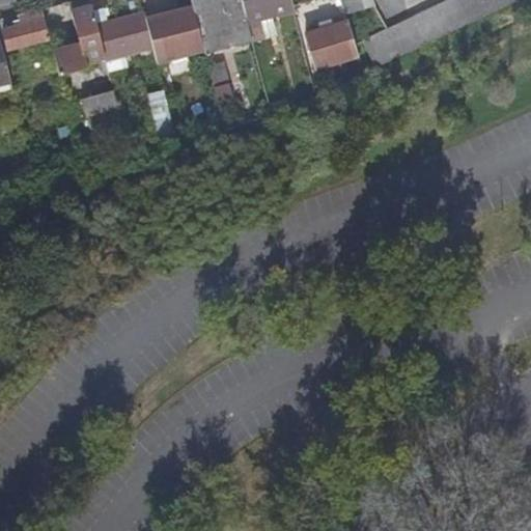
[(204,54),(251,42),(240,0),(206,0),(191,4),(192,8),(203,53),(204,54)]
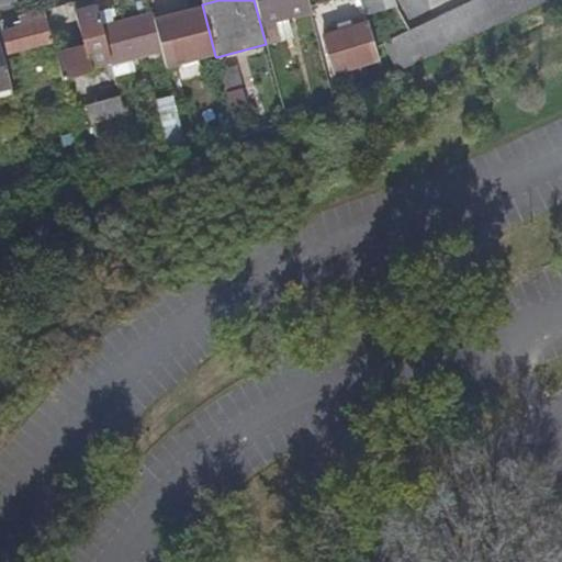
[(261,0),(268,24),(310,13),(306,0),(261,0)]
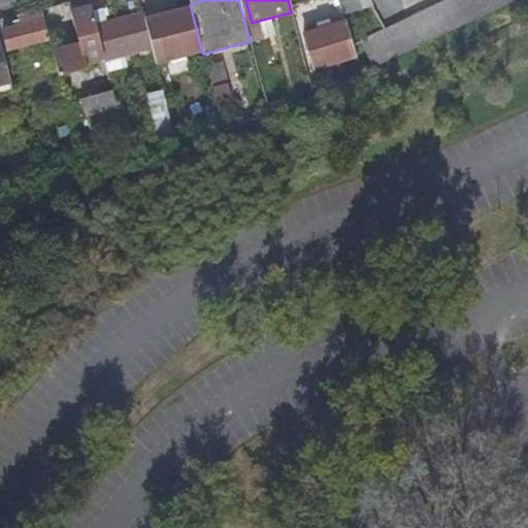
[(375,15),(370,0),(342,0),(350,24),(375,15)]
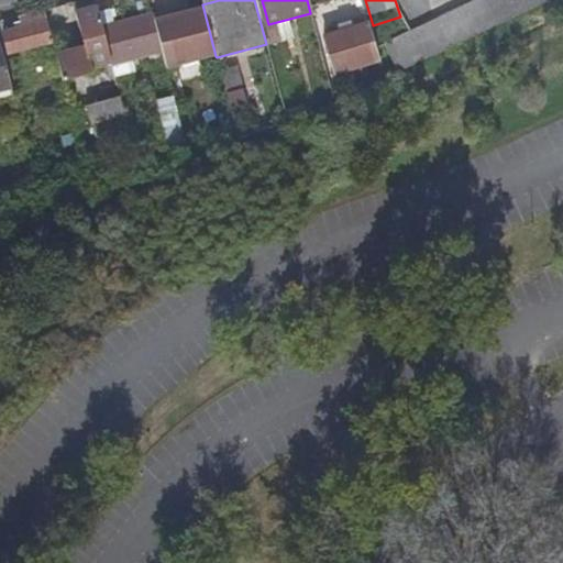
[(489,0),(390,51),(401,73),(450,48),(541,3),(547,0),(489,0)]
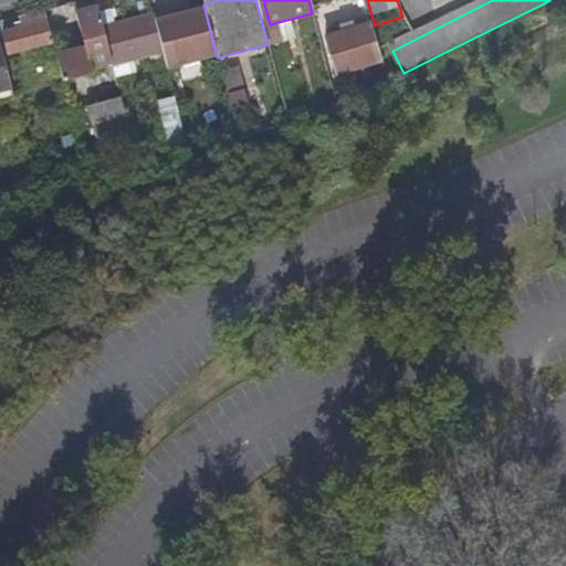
[(163,14),(177,67),(217,56),(205,9),(182,14),(180,9),(163,14)]
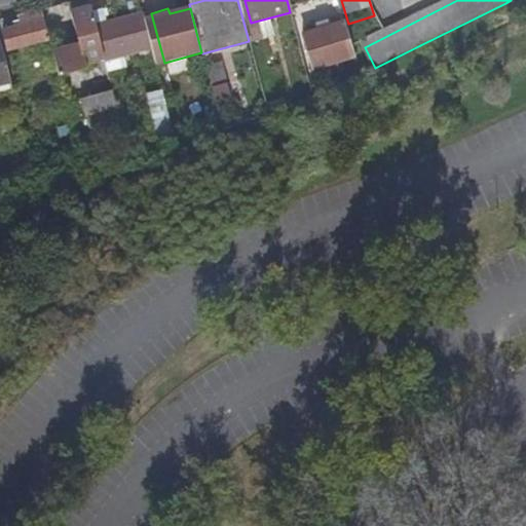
[(79,47),(86,71),(105,66),(104,62),(96,30),(89,9),(71,14),(79,47)]
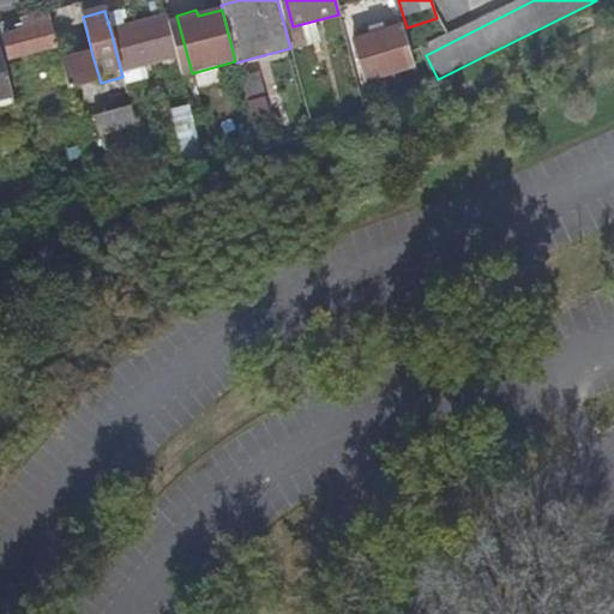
[(10,61),(56,48),(47,12),(18,20),(22,32),(4,38),(10,61)]
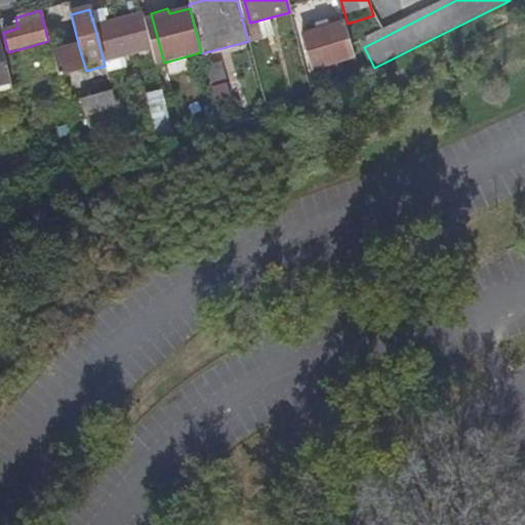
[(151,13),(140,16),(140,17),(150,49),(154,65),(164,63),(151,13)]
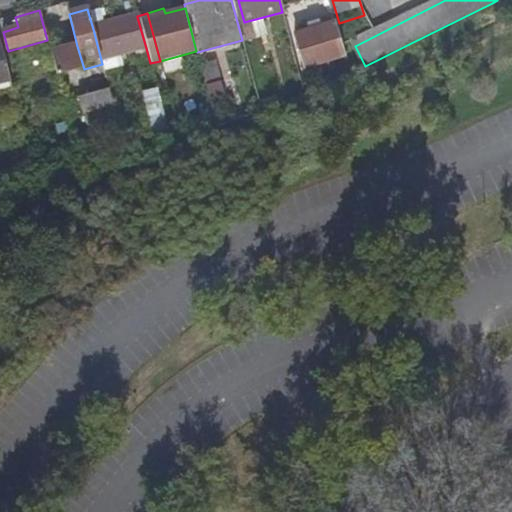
[(101,60),(146,48),(137,17),(93,29),(101,60)]
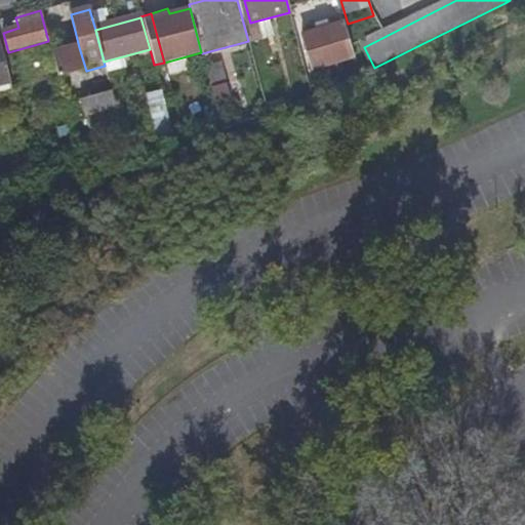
[(313,68),(355,54),(345,22),(304,34),(313,68)]
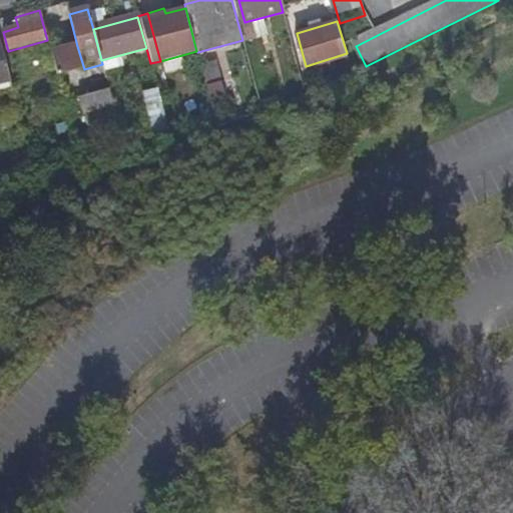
[(51,53),(57,77),(84,69),(77,46),(51,53)]
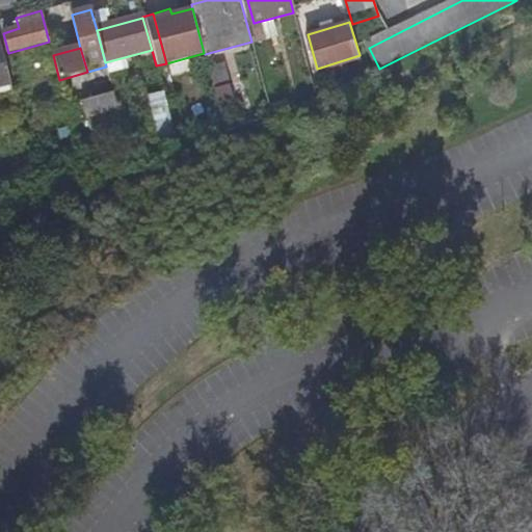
[(0,86),(8,84),(0,53),(0,86)]
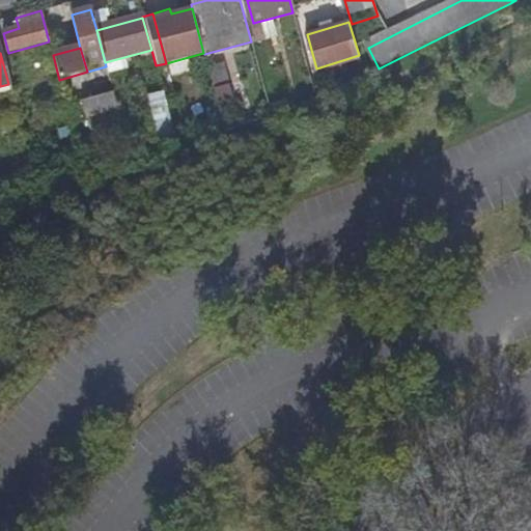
[(160,90),(147,93),(158,133),(170,130),(160,90)]
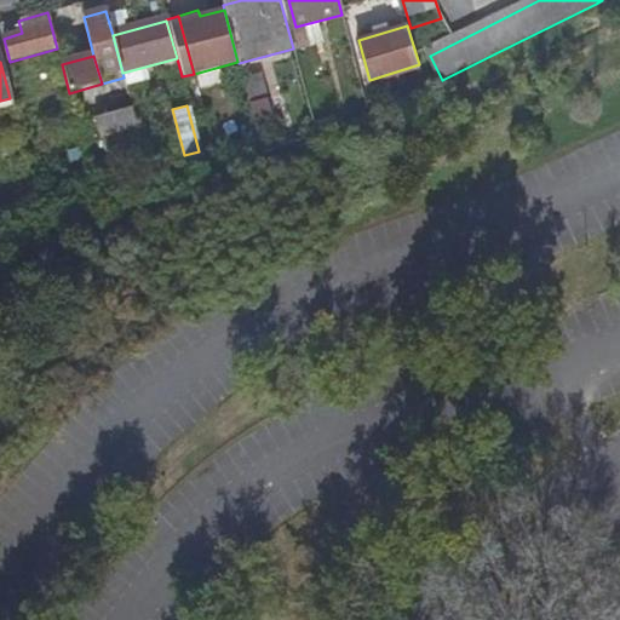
[(105,153),(141,142),(132,112),(97,124),(105,153)]
